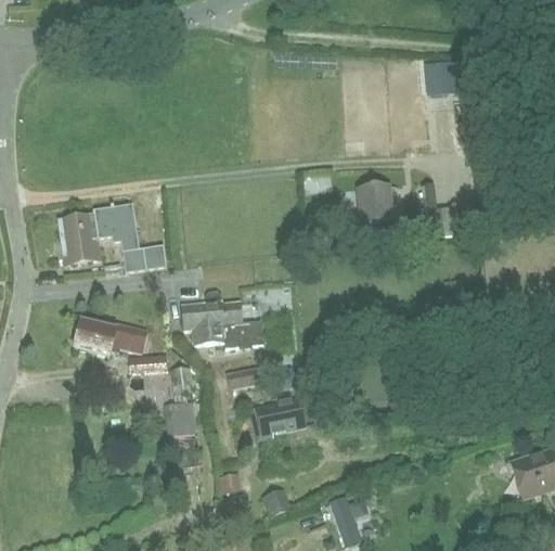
[(429,62),(431,92),(462,91),(461,61),(429,62)]
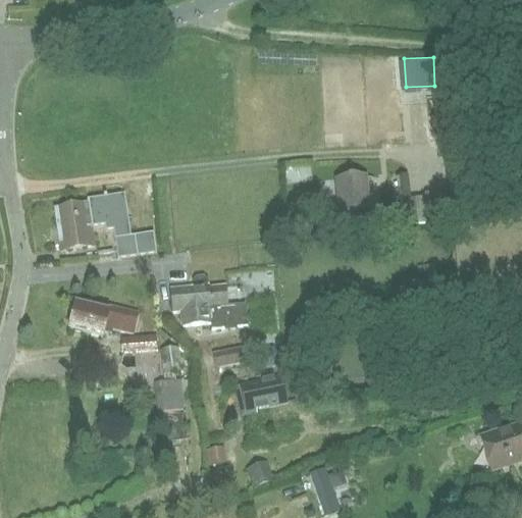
[(401,205),(376,208),(379,224),(390,222),(418,219),(415,195),(412,172),(396,174),(401,205)]
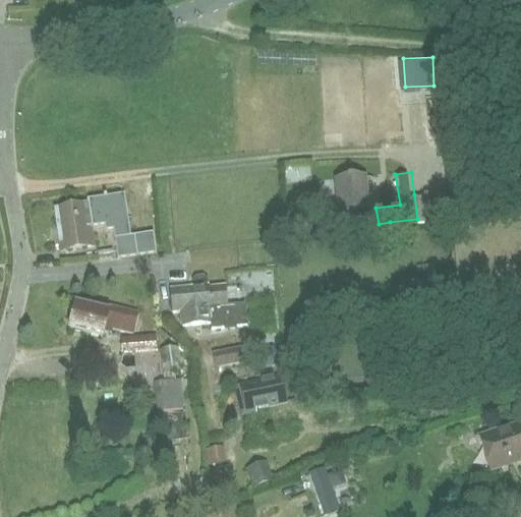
[(364,175),(336,178),(338,205),(324,207),(326,223),(368,219),(366,207),(367,207),(364,175)]
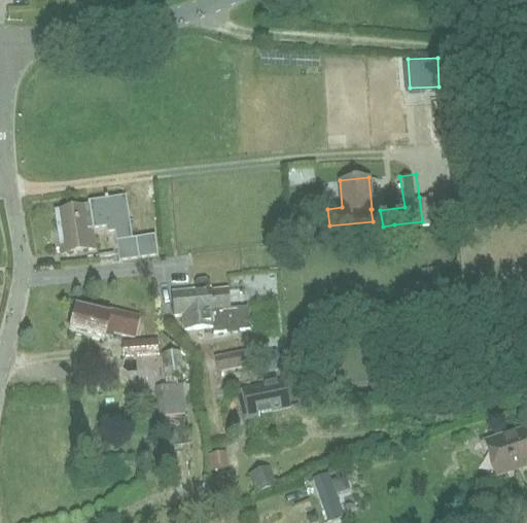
[(106,196),(88,199),(88,203),(90,214),(92,227),(99,225),(105,224),(106,228),(106,230),(110,230),(114,229),(115,238),(124,237),(132,236),(129,214),(126,194),(106,196)]
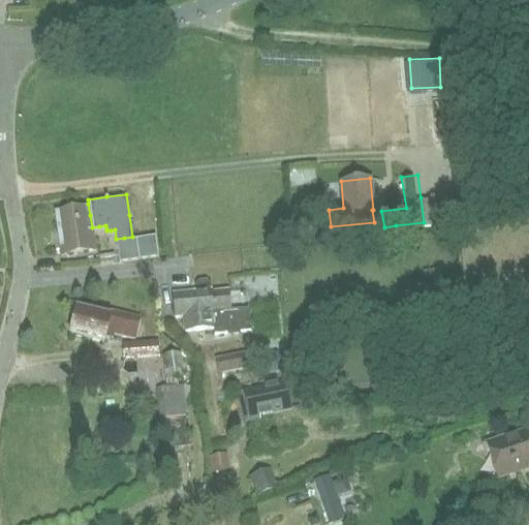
[(433,195),(421,197),(424,222),(436,220),(433,195)]
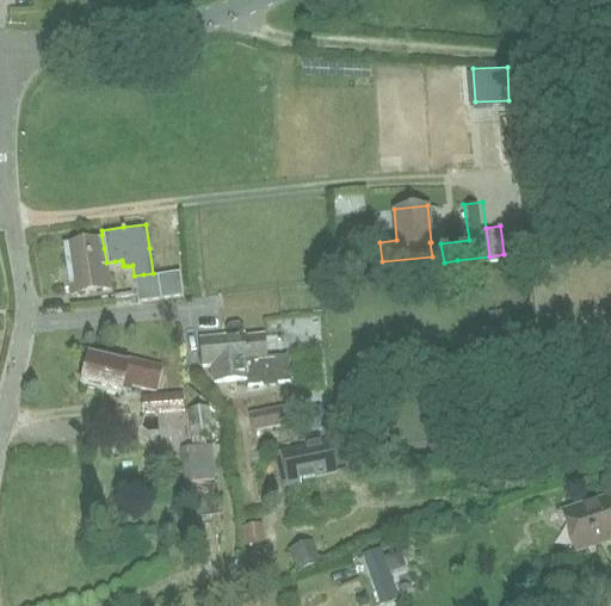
[(82,239),(63,241),(67,266),(71,291),(91,288),(110,285),(106,263),(104,248),(102,235),(82,239)]
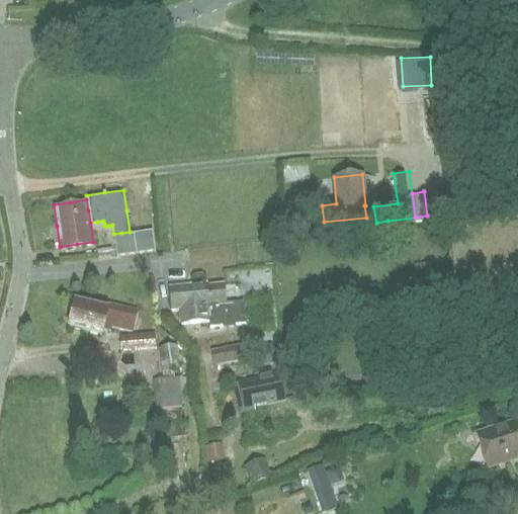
[(141,230),(133,231),(135,241),(136,251),(155,248),(153,238),(152,228),(141,230)]
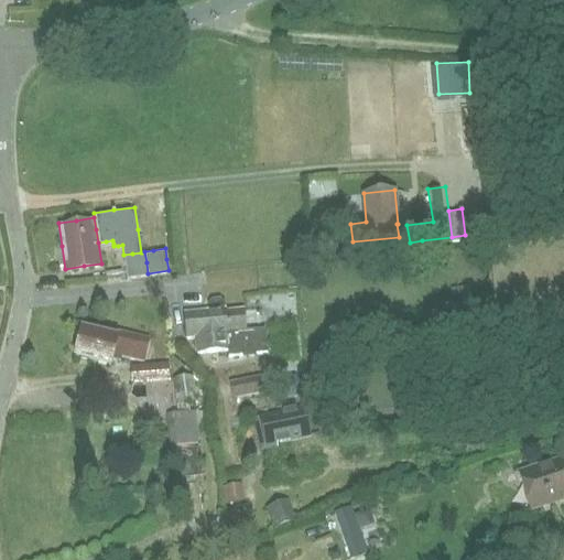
[(132,254),(123,255),(125,260),(127,277),(138,275),(148,273),(147,262),(144,251),(141,252),(132,254)]
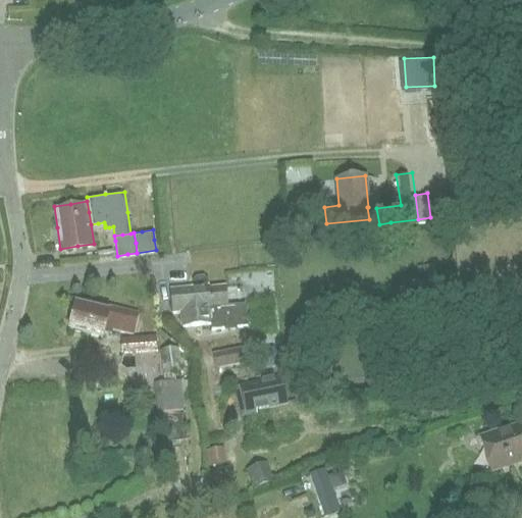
[(192,279),(193,285),(171,287),(173,310),(180,309),(181,323),(212,320),(212,325),(223,324),(224,327),(235,326),(235,323),(248,322),(246,301),(227,303),(225,283),(209,286),(208,276),(204,273),(195,275),(192,279)]
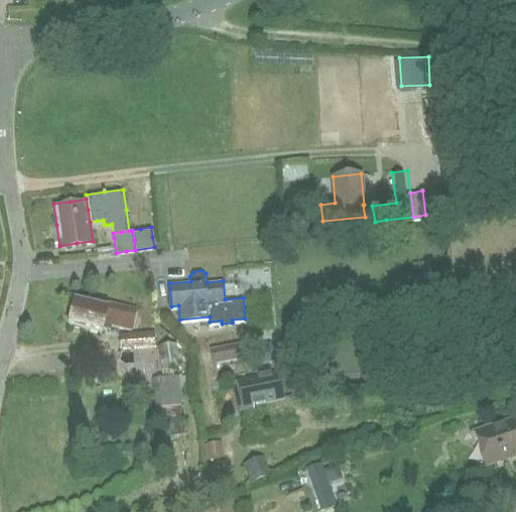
[(87,294),(86,300),(75,297),(69,324),(101,331),(103,324),(132,331),(138,305),(87,294)]
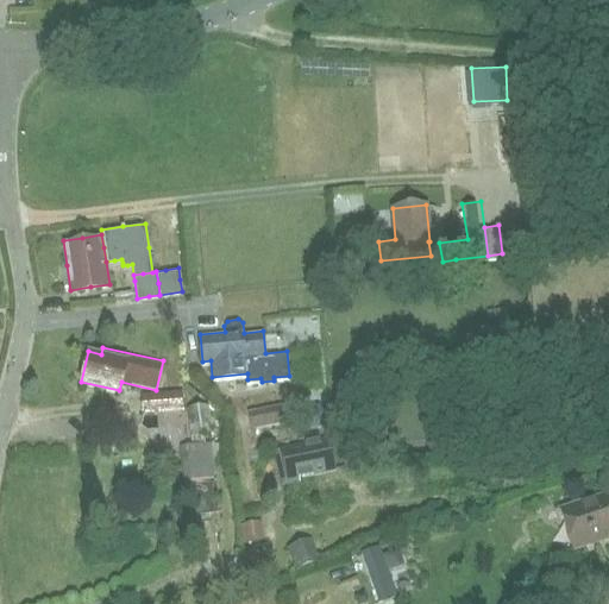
[(142,413),(183,408),(181,389),(140,392),(142,413)]
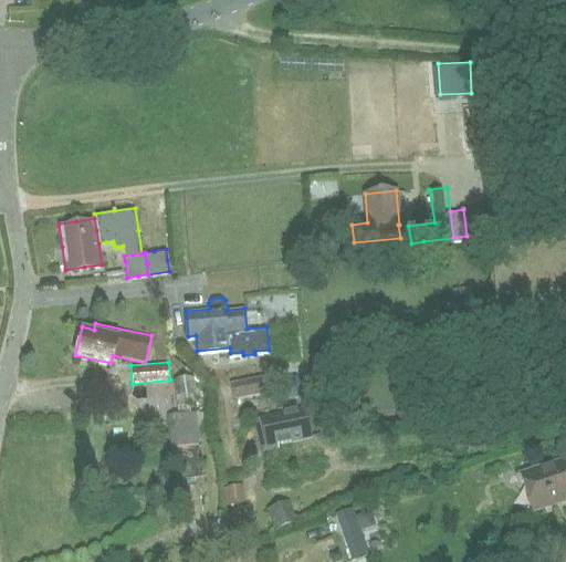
[(242,396),(272,389),(268,373),(230,381),(233,397),(230,397),(231,402),(243,399),(242,396)]
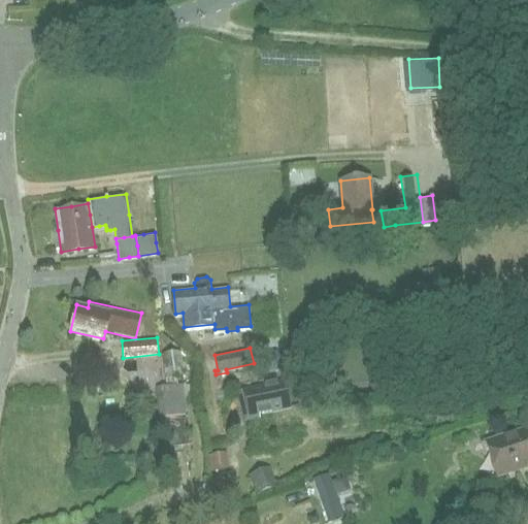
[(184,374),(180,350),(161,352),(164,377),(184,374)]
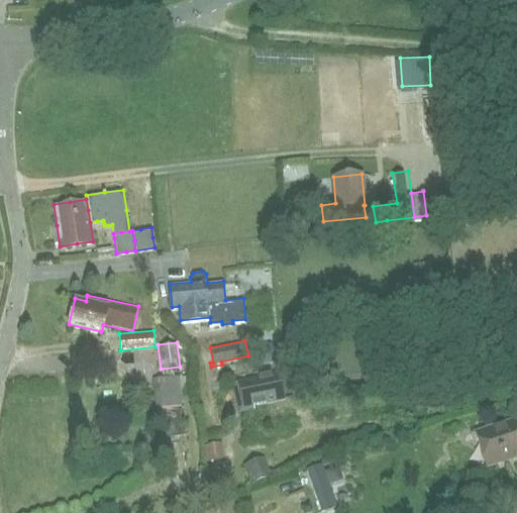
[(236,410),(286,398),(278,369),(229,381),(236,410)]
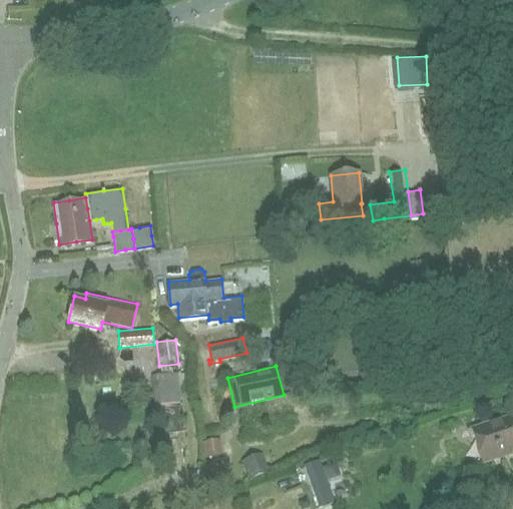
[(176,371),(151,375),(155,405),(159,431),(182,428),(179,402),(180,401),(179,397),(176,371)]
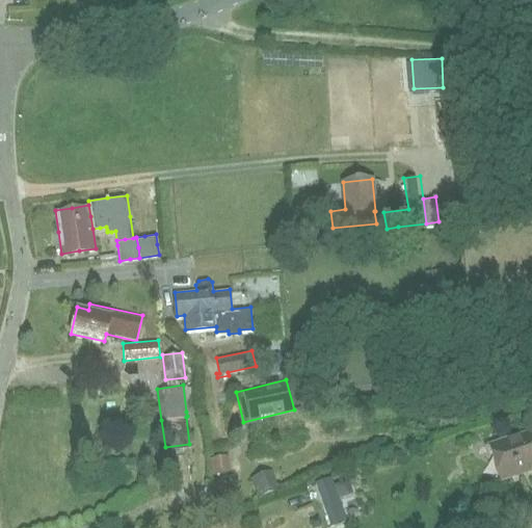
[(530,430),(490,442),(502,478),(531,469),(531,431),(530,432),(530,430)]
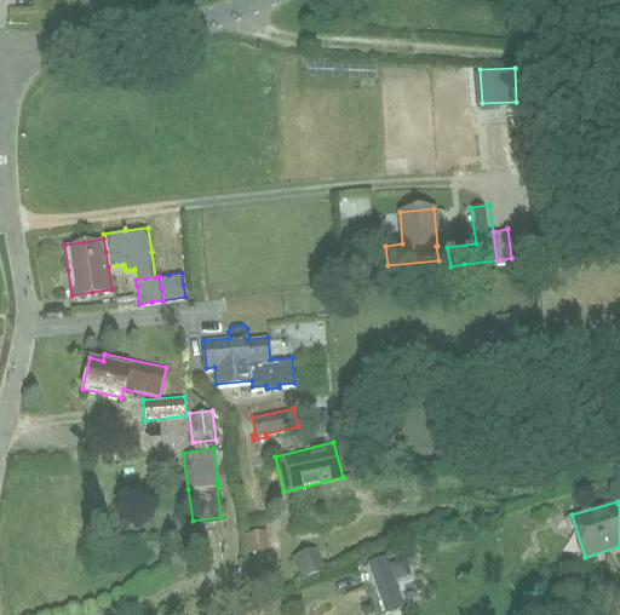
[(246,530),(248,552),(271,550),(270,535),(267,536),(267,528),(246,530)]
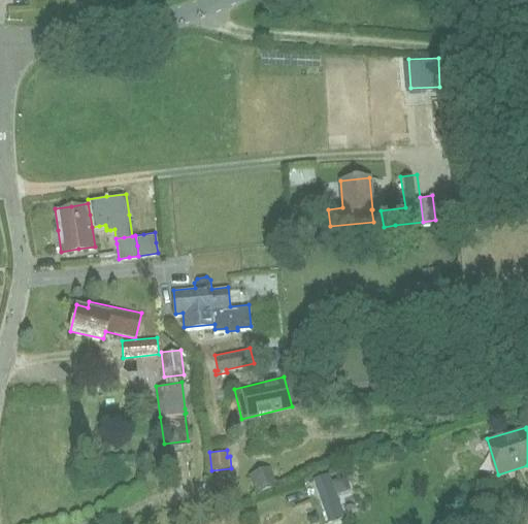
[(275,485),(268,464),(246,471),(255,492),(275,485)]
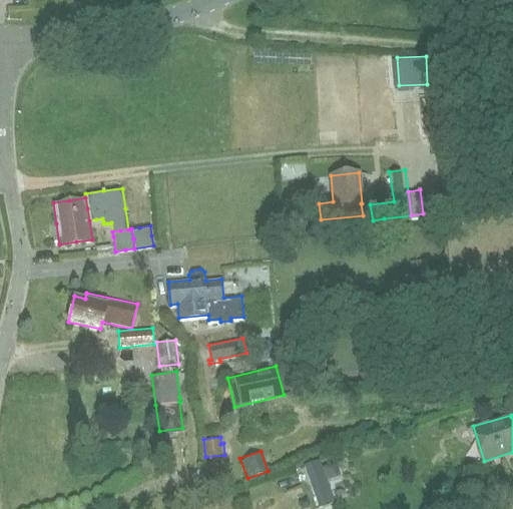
[(311,504),(307,495),(299,499),(302,508),(311,504)]
